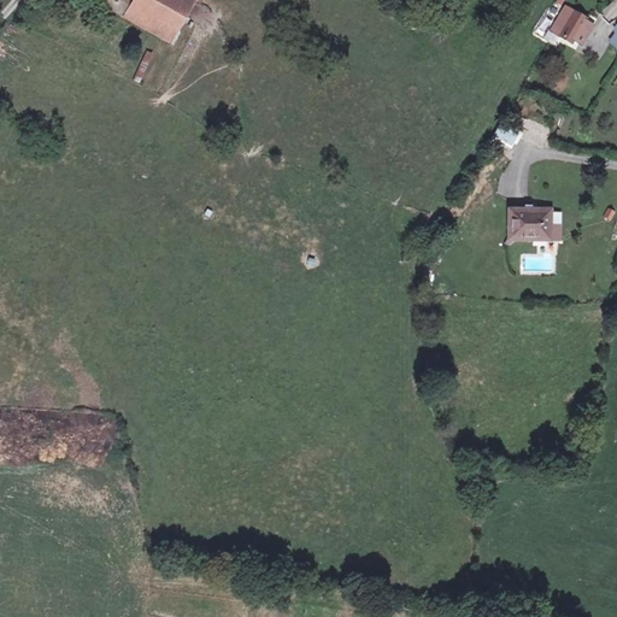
[(170,43),(197,0),(99,0),(99,3),(125,18),(170,43)]
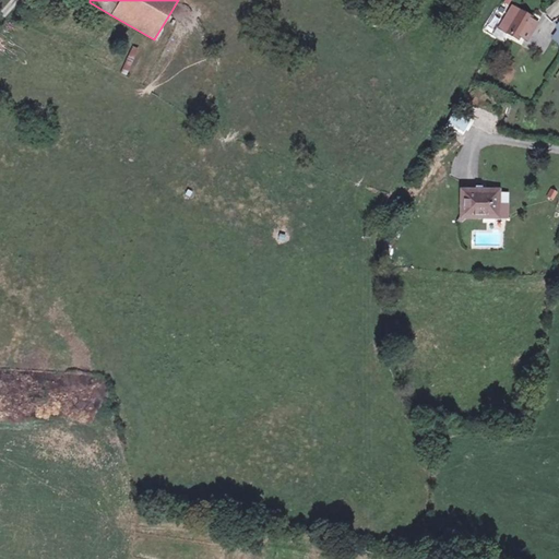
[(531,18),(512,7),(500,28),(519,39),(520,37),(526,42),(537,24),(530,20),(531,18)]
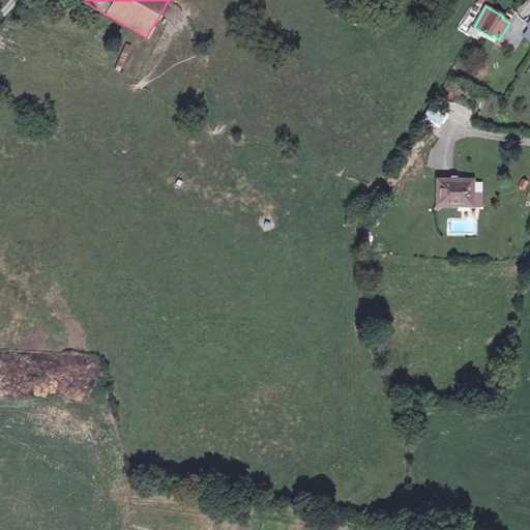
[(445,116),(432,108),(424,121),(438,128),(445,116)]
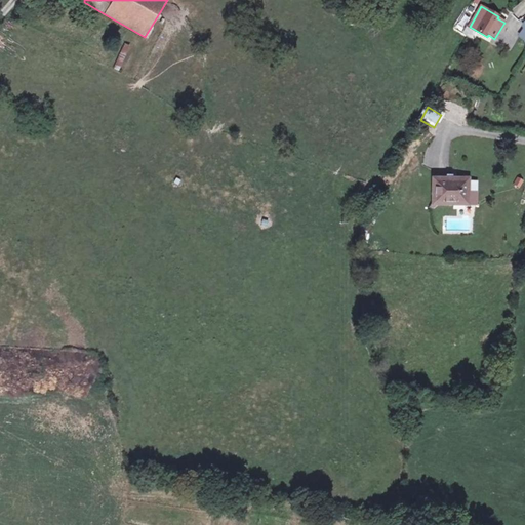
[(519,189),(523,182),(517,177),(513,186),(519,189)]
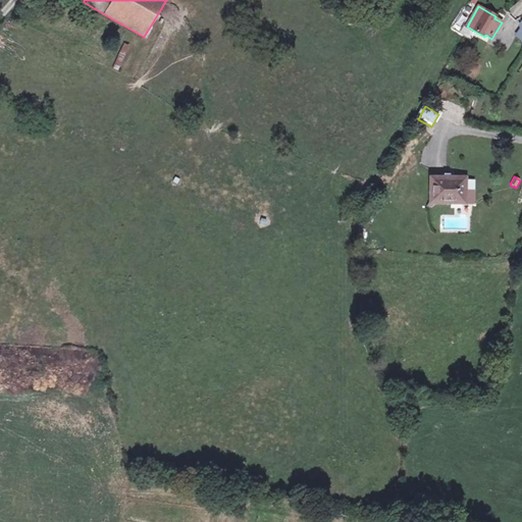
[(465,178),(431,177),(431,204),(465,203),(465,180),(465,178)]
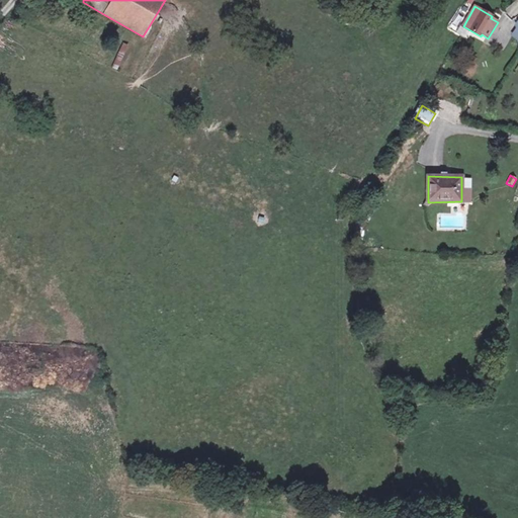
[(461,179),(461,201),(470,201),(469,179),(461,179)]
